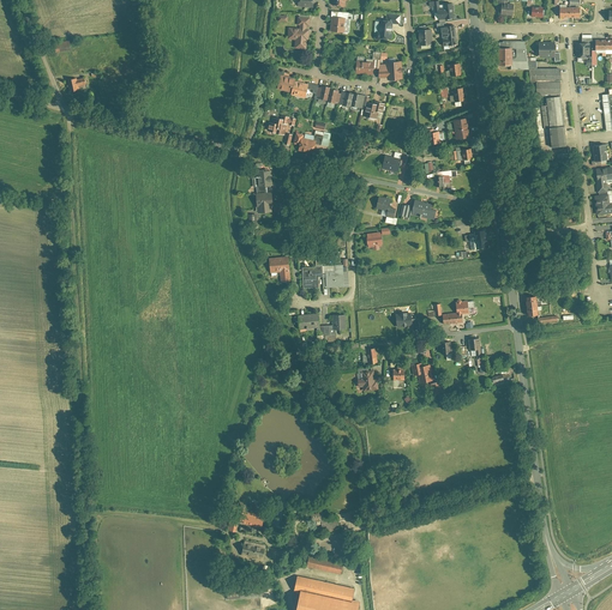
[(454,17),(451,1),(443,2),(444,7),(439,7),(438,1),(429,2),(431,14),(435,14),(437,24),(444,23),(444,18),(454,17)]
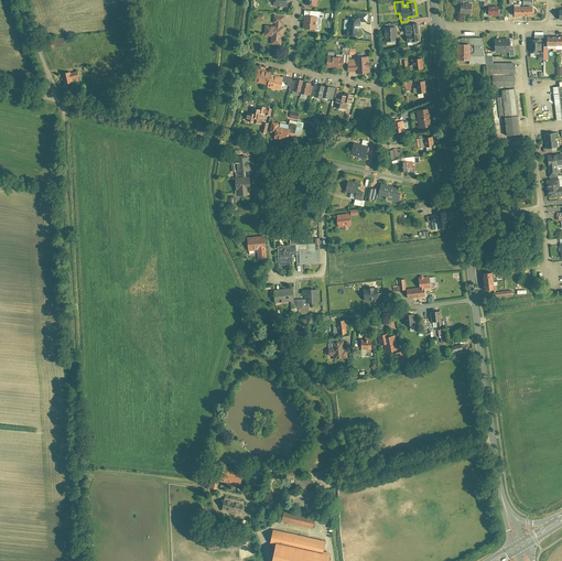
[(465,17),(469,18),(472,3),(460,1),(458,12),(466,13),(465,17)]
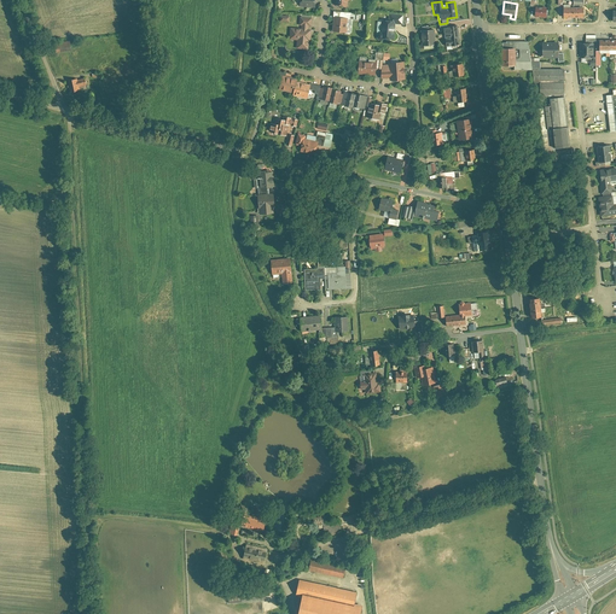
[(563,17),(583,17),(583,4),(575,4),(564,4),(563,17)]
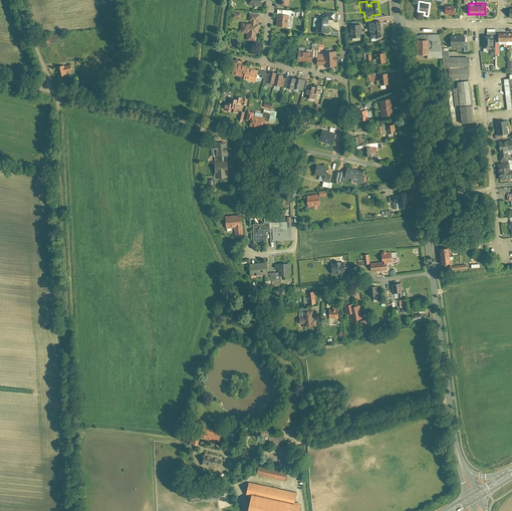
[(444,15),(453,16),(454,6),(444,5),(444,15)]
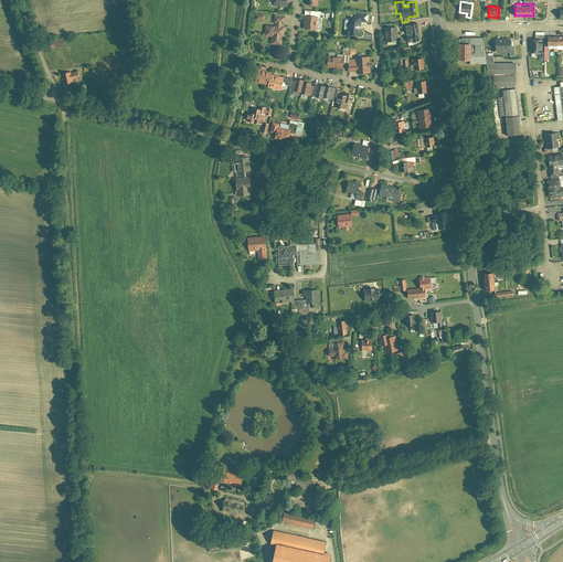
[(347,33),(360,34),(361,21),(368,21),(368,13),(356,12),(356,17),(347,17),(347,33)]
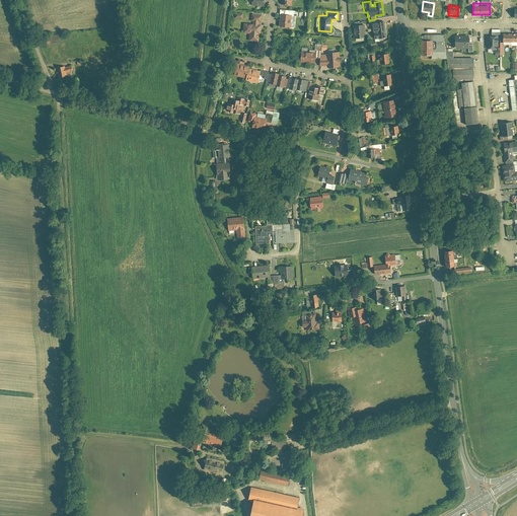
[(278,26),(295,27),(295,22),(292,21),(293,14),(280,13),(278,26)]
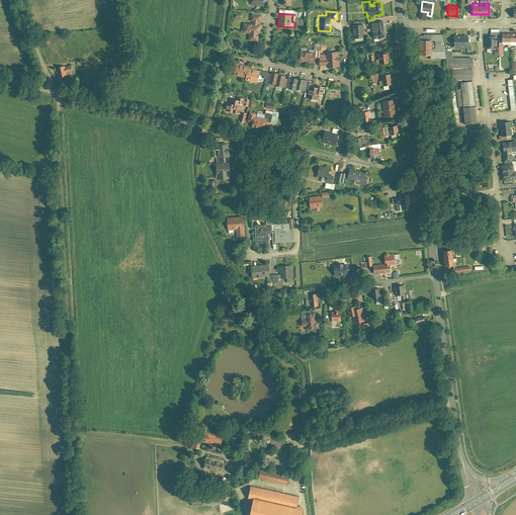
[(248,40),(260,43),(262,25),(260,24),(262,16),(255,15),(253,24),(244,22),(242,34),(248,35),(248,40)]
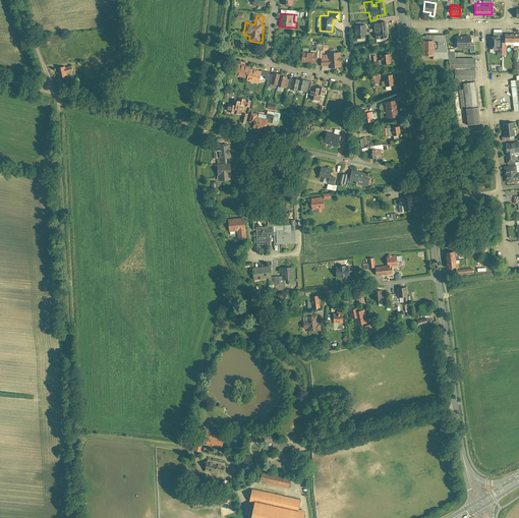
[(392,40),(389,23),(376,26),(379,43),(392,40)]
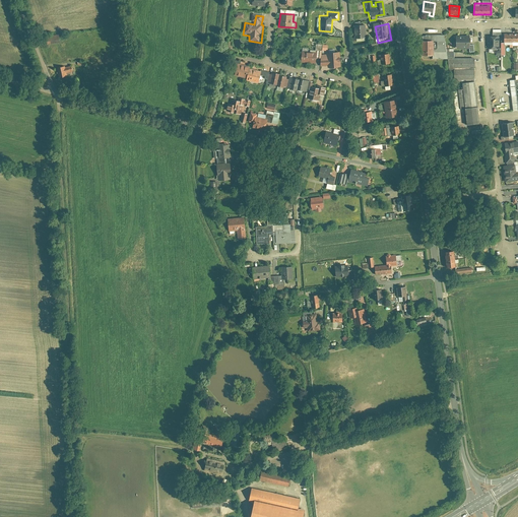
[(370,42),(368,27),(357,28),(359,43),(370,42)]
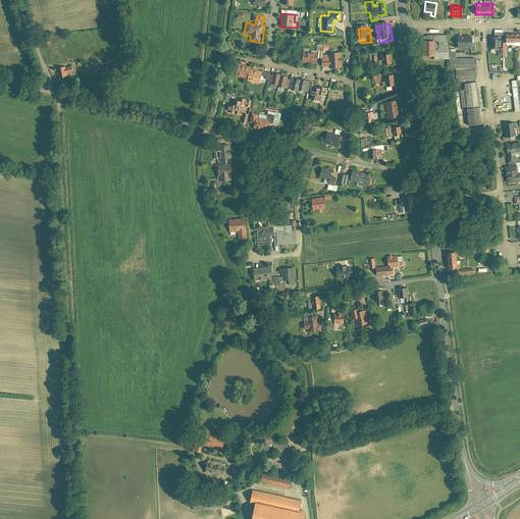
[(488,37),(488,47),(501,47),(501,38),(504,38),(504,31),(485,31),(485,37),(488,37)]
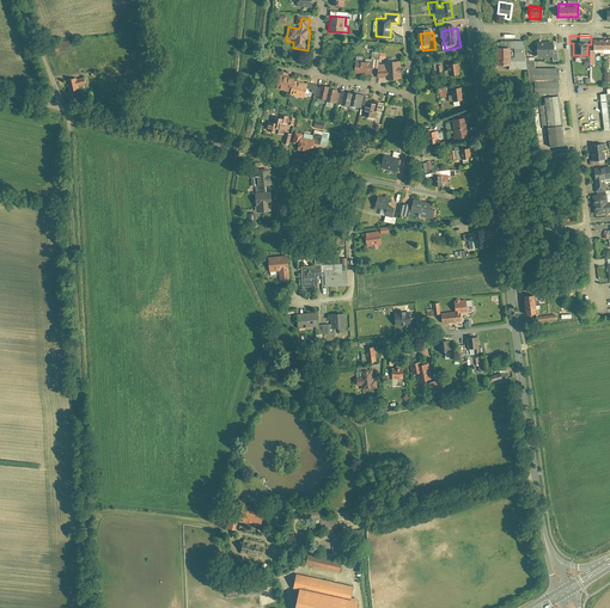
[(609,37),(592,37),(592,51),(609,53),(609,37)]
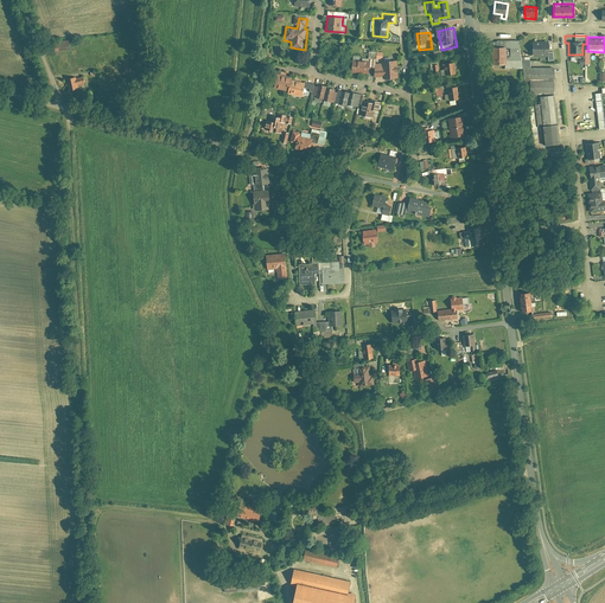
[(522,61),(517,42),(503,40),(503,46),(492,46),(492,64),(505,64),(505,61),(522,61)]
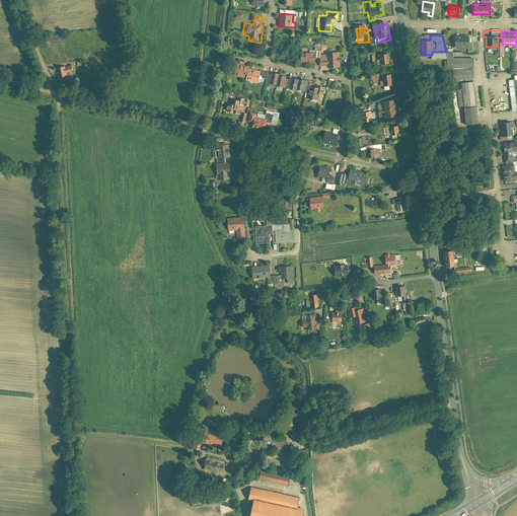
[(468,51),(472,51),(472,43),(468,44),(468,34),(455,34),(455,48),(468,48),(468,51)]
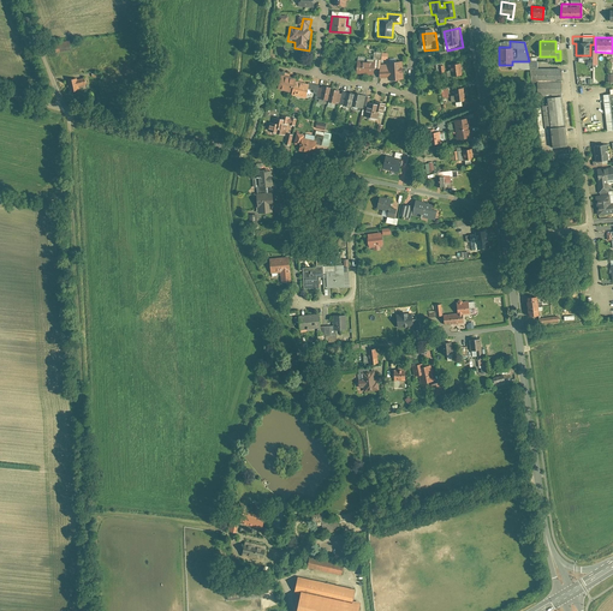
[(356,75),(375,76),(375,63),(356,61),(356,75)]
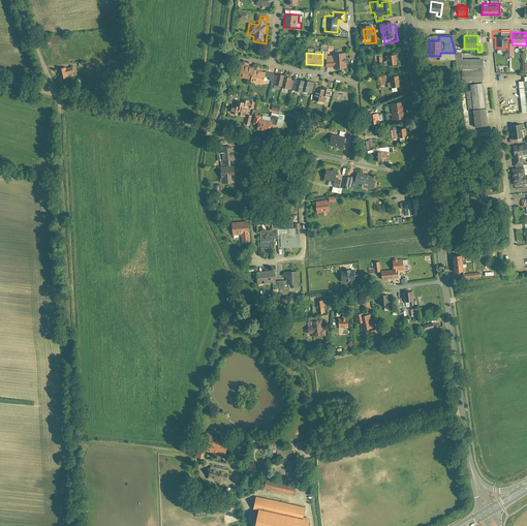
[(327,69),(347,68),(347,53),(333,53),(333,55),(326,56),(327,69)]
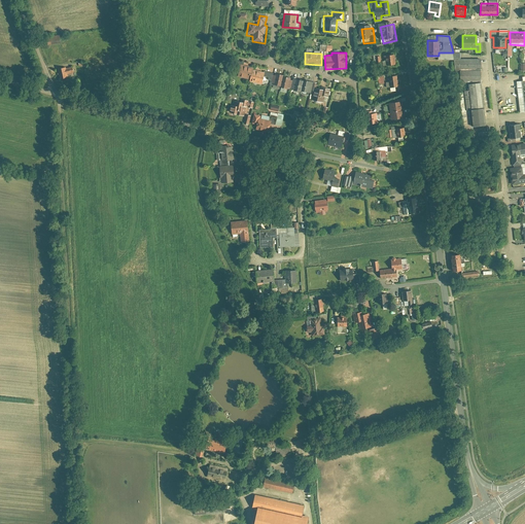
[(385,65),(395,64),(393,54),(384,55),(385,65)]
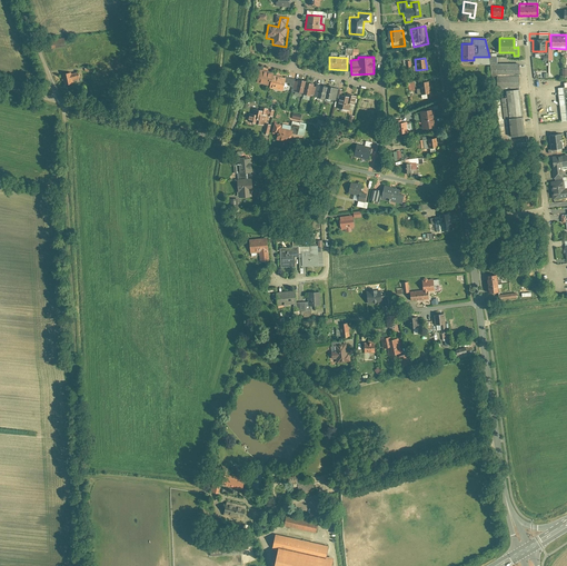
[(520,62),(486,62),(486,79),(504,78),(505,88),(520,88),(520,62)]
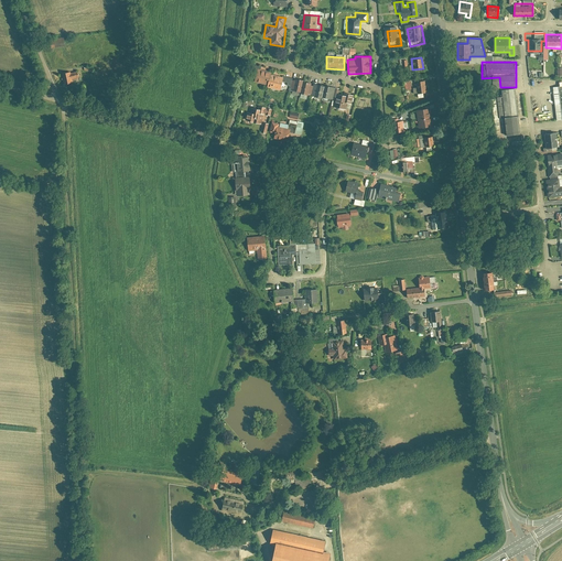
[(258,68),(256,82),(270,85),(269,89),(280,92),(282,84),(290,86),(292,77),(283,75),(283,77),(272,75),(273,72),(258,68)]
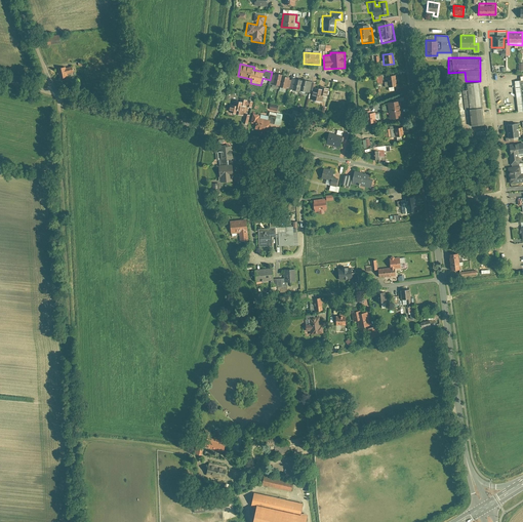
[(70,69),(58,71),(61,82),(71,80),(70,76),(75,75),(75,70),(71,71),(70,69)]
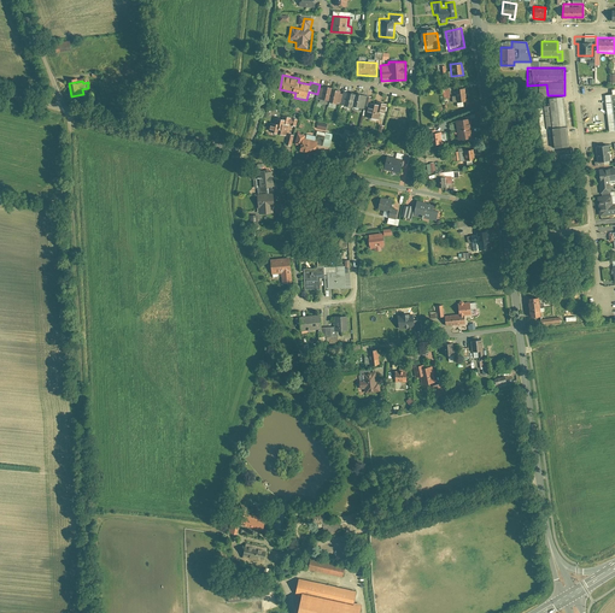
[(327,102),(341,105),(344,94),(339,93),(340,89),(320,84),(317,94),(317,96),(328,99),(327,102)]
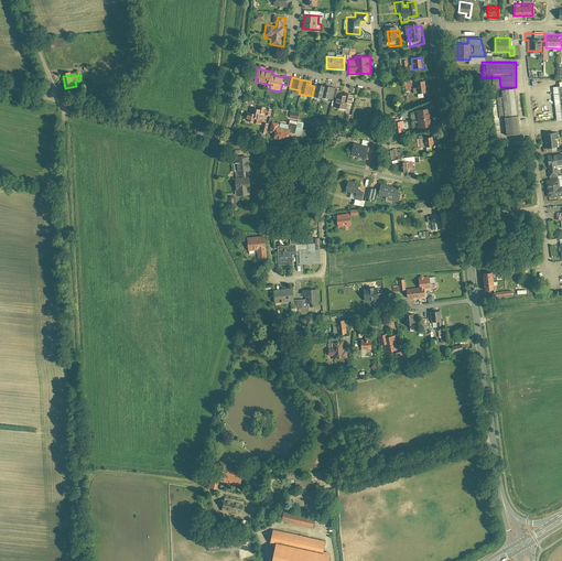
[(417,93),(425,92),(423,78),(414,79),(417,93)]
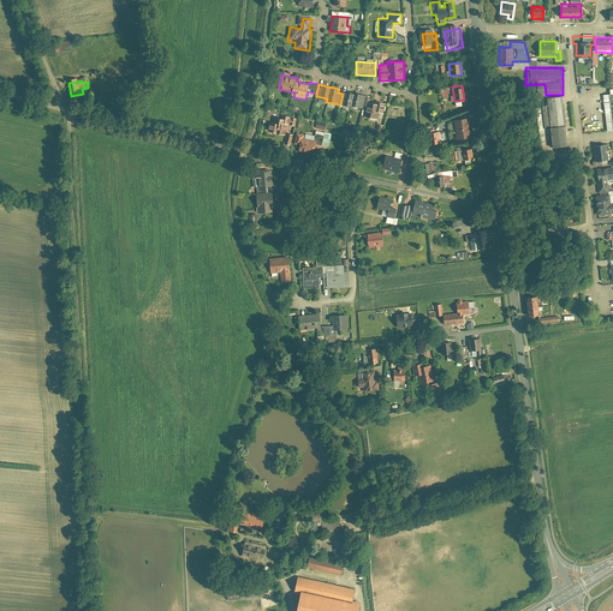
[(363,108),(367,96),(355,93),(355,94),(343,91),(343,94),(340,105),(351,107),(351,106),(363,108)]
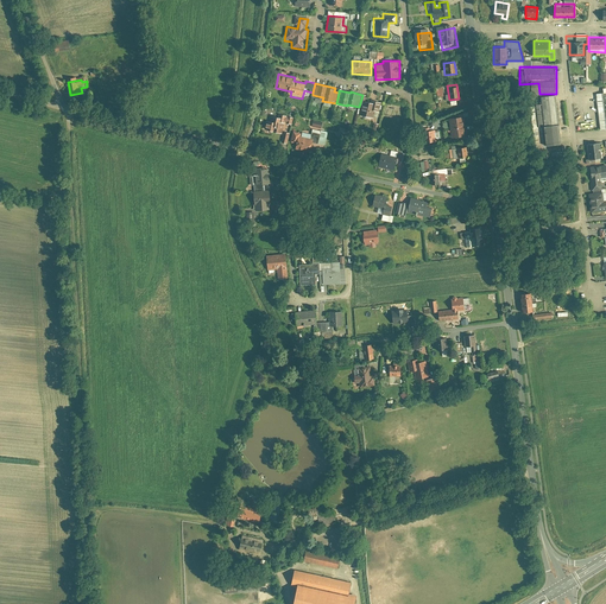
[(600,131),(605,129),(605,91),(595,94),(600,131)]
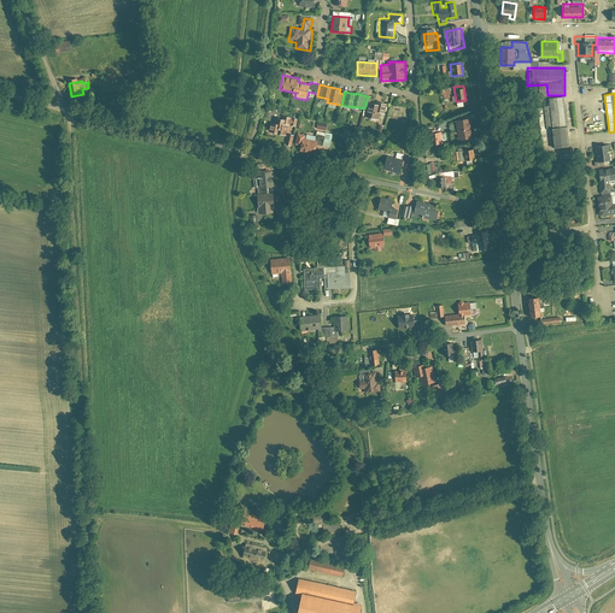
[(552,146),(568,145),(564,95),(548,95),(552,146)]
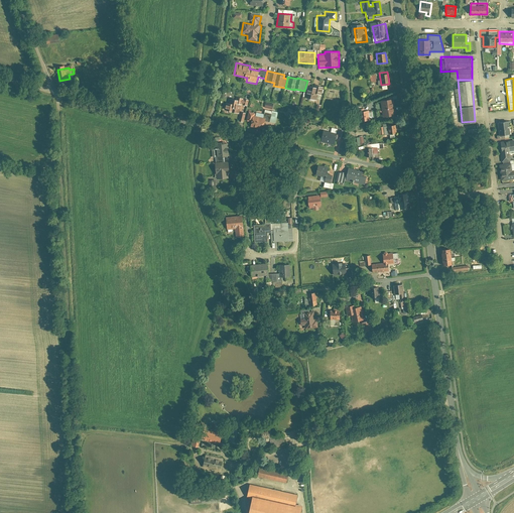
[(323,95),(325,87),(317,86),(317,87),(310,86),(311,82),(307,81),(304,91),(302,99),(317,102),(319,95),(323,95)]
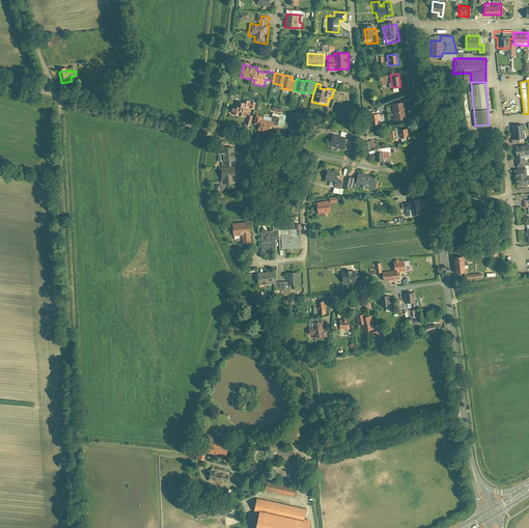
[(232,104),(230,112),(246,117),(244,124),(250,127),(257,103),(244,99),(243,102),(237,100),(235,105),(232,104)]
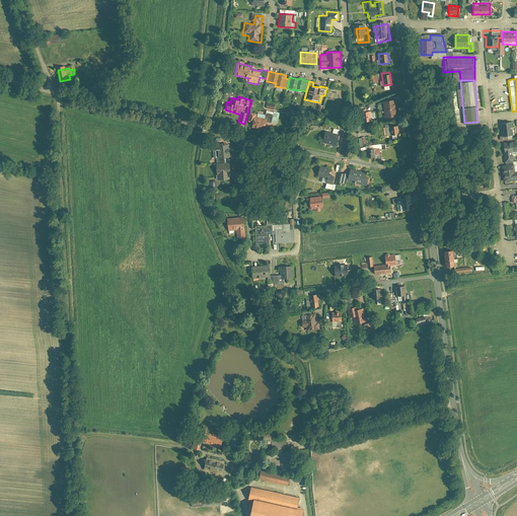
[(385,119),(397,118),(396,99),(383,100),(385,119)]
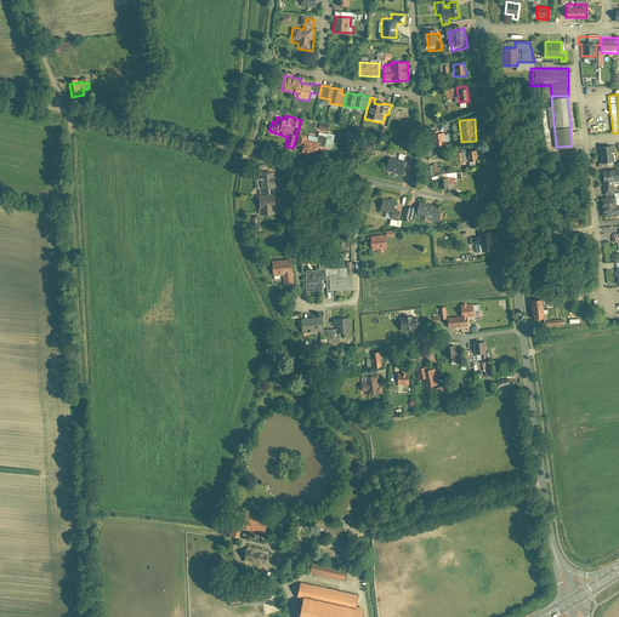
[(305,148),(304,152),(317,155),(319,146),(331,148),(335,135),(318,131),(316,137),(310,136),(308,142),(307,142),(308,137),(299,136),(296,146),(305,148)]
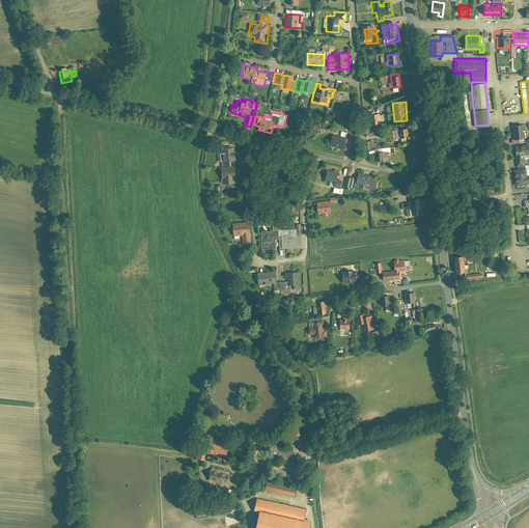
[(368,126),(382,123),(387,122),(386,116),(380,116),(379,113),(367,115),(368,126)]
